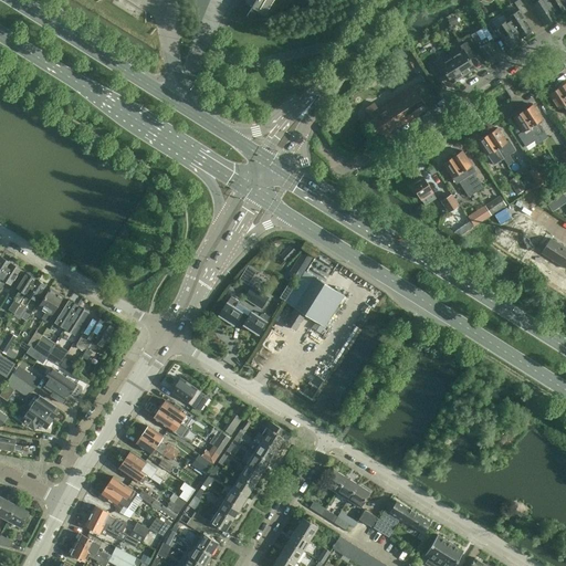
[(244,0),(245,3),(252,8),(247,16),(251,19),(257,10),(264,14),(273,0),(244,0)]
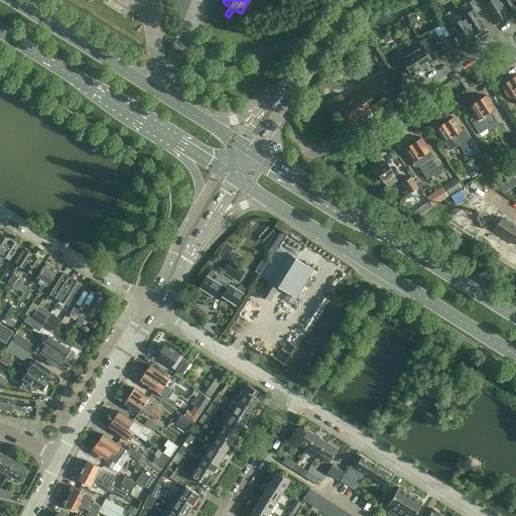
[(481,10),(474,0),(472,0),(469,2),(473,9),(462,17),(475,37),(474,35),(478,33),(480,33),(484,31),(485,28),(486,28),(476,13),(481,10)]
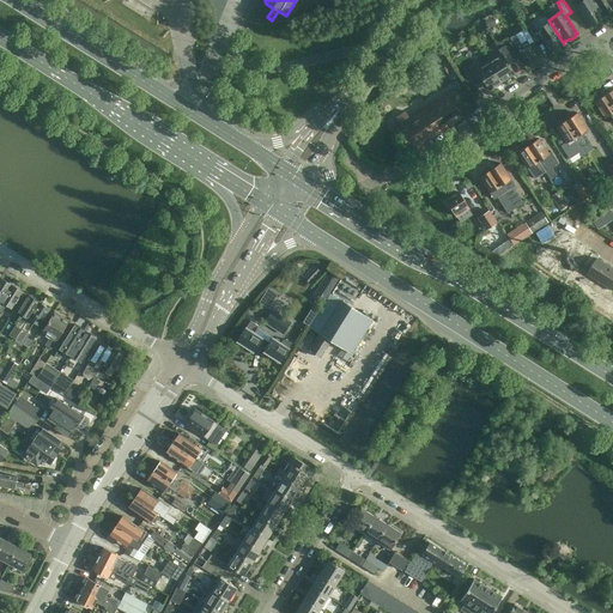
[(604,19),(590,0),(583,0),(575,5),(571,0),(563,0),(571,12),(577,8),(589,28),(590,28),(593,28),(598,25),(599,22),(604,19)]
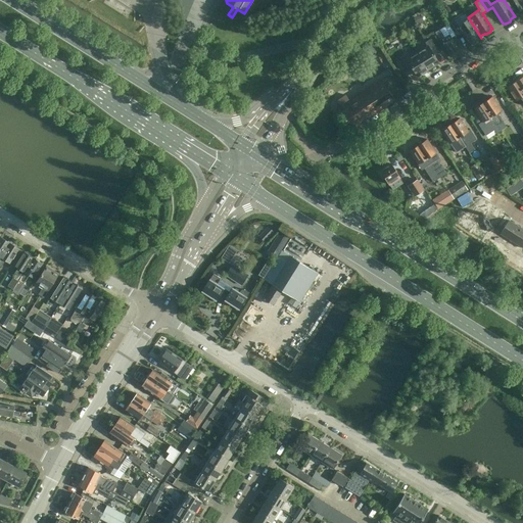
[(504,0),(515,16),(515,15),(514,14),(518,11),(520,12),(522,10),(522,2),(521,0),(504,0)]
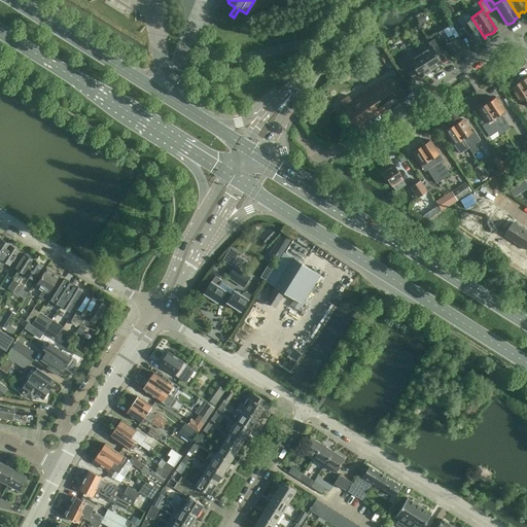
[(452,25),(459,36),(464,33),(472,46),(473,45),(477,45),(480,43),(481,41),(485,38),(471,18),(472,20),(461,27),(457,21),(452,25)]
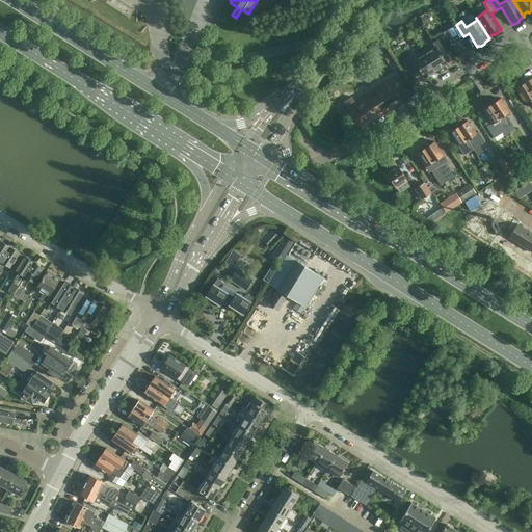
[(447,42),(448,42),(458,59),(468,53),(457,35),(452,38),(447,31),(442,33),(447,42)]
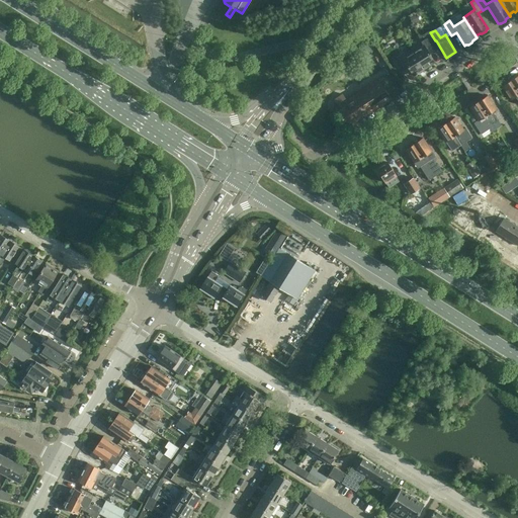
[(413,52),(424,71),(430,67),(430,66),(434,63),(429,55),(434,51),(426,38),(421,42),(423,46),(413,52)]
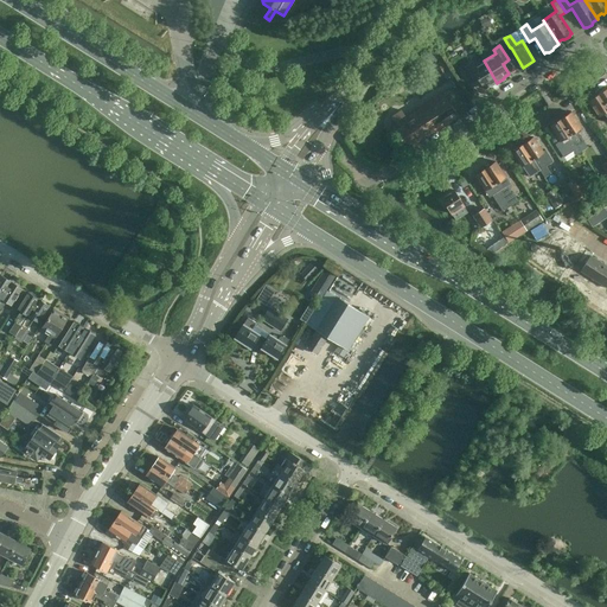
[(497,83),(484,61),(472,68),(470,64),(464,68),(472,82),(478,78),(484,89),(490,85),(491,87),(497,83)]
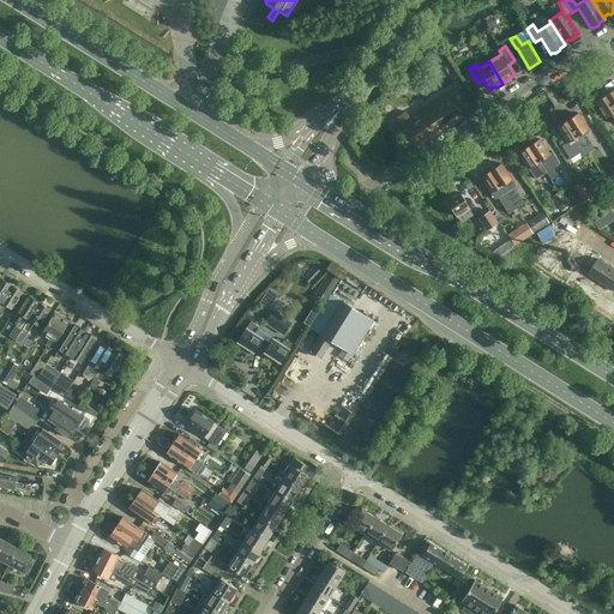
[(455,71),(450,62),(444,65),(445,67),(444,68),(447,74),(455,71)]
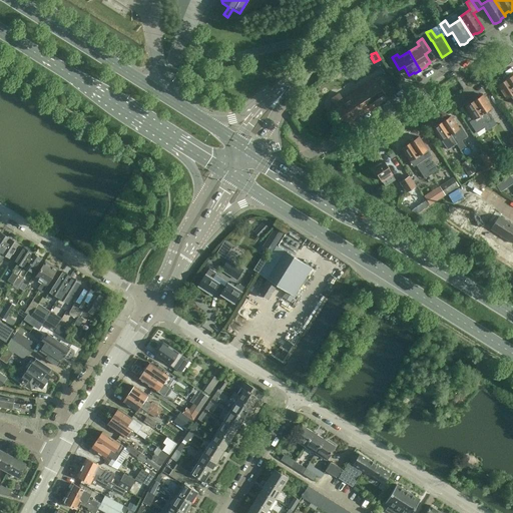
[(361,115),(387,98),(386,97),(386,96),(375,79),(343,100),(340,95),(332,100),(335,105),(331,107),(343,125),(360,114),(361,115)]
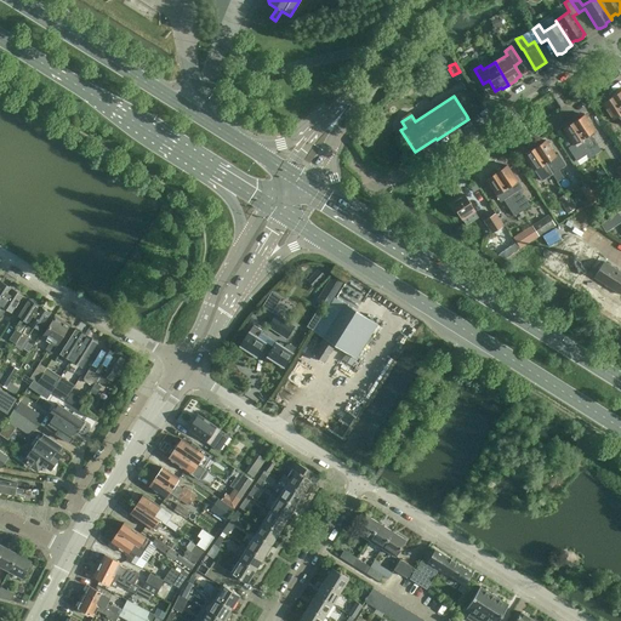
[(620,109),(613,97),(603,104),(613,119),(617,115),(620,120),(620,109)]
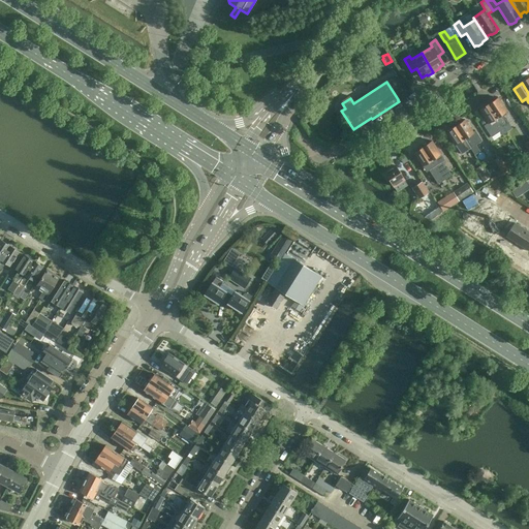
[(488,103),(503,126),(507,123),(501,115),(506,112),(497,98),(493,100),(492,100),(489,102),(489,103),(488,103)]
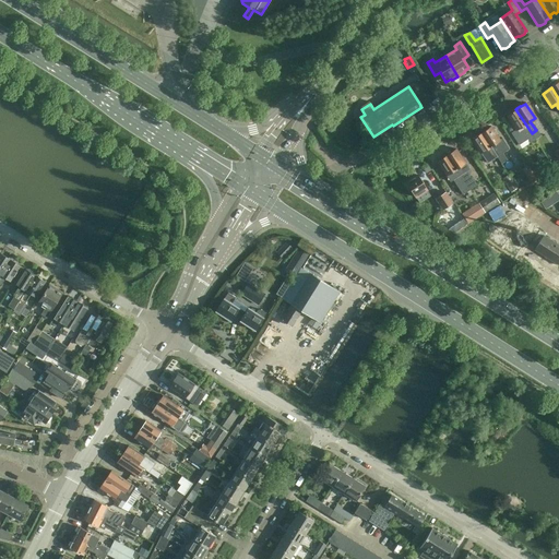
[(532,133),(515,109),(515,110),(514,110),(511,111),(511,113),(506,116),(515,130),(511,133),(519,145),(528,139),(531,143),(535,140),(532,133)]
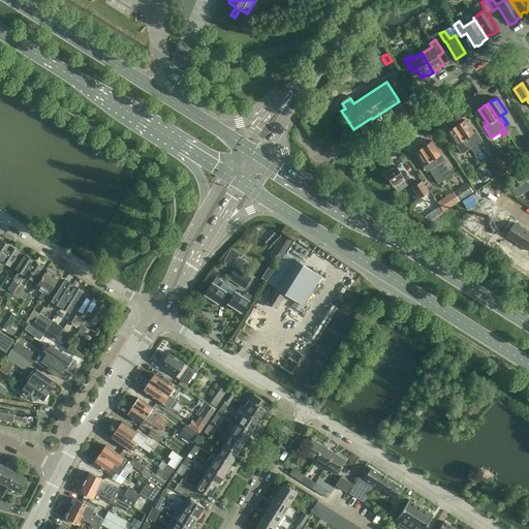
[(456,126),(471,149),(475,155),(479,152),(475,146),(481,142),(475,131),(473,132),(465,120),(461,122),(460,122),(457,124),(457,125),(456,126)]
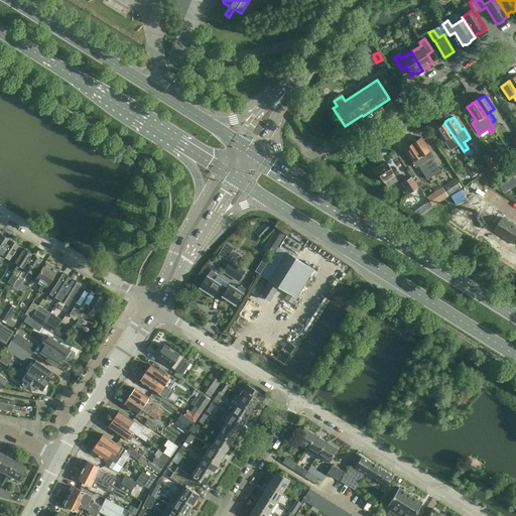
[(435,128),(450,151),(460,145),(444,123),(443,123),(442,123),(439,124),(439,126),(435,128)]
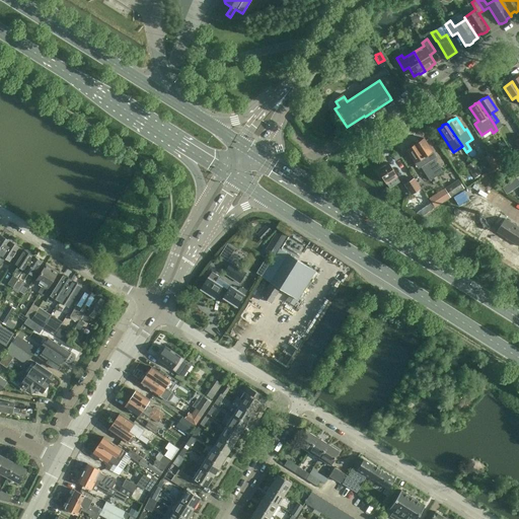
[(415,144),(436,176),(443,172),(438,164),(437,165),(433,159),(436,157),(432,151),(424,138),(420,141),(418,141),(416,142),(416,144),(415,144)]
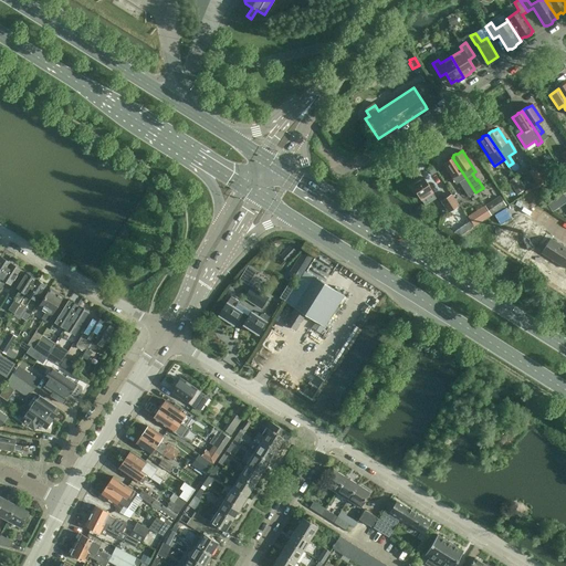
[(475,192),(452,157),(451,158),(450,157),(448,159),(447,160),(442,164),(451,178),(456,185),(459,182),(468,198),(475,192)]
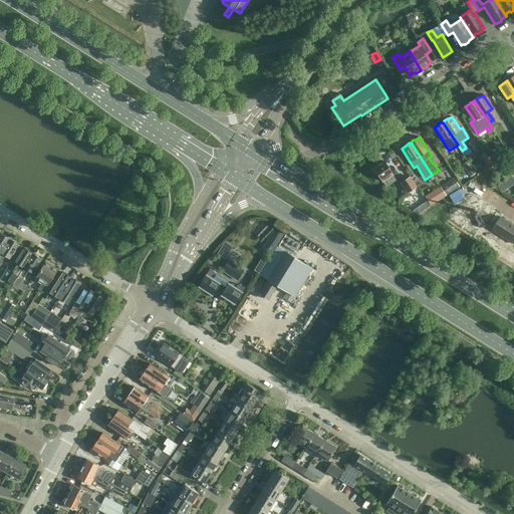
[(475,160),(483,173),(494,166),(485,153),(475,160)]
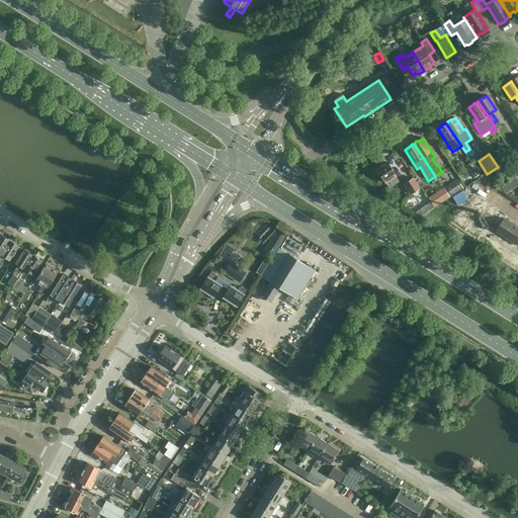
[(492,157),(497,165),(502,162),(497,154),(492,157)]
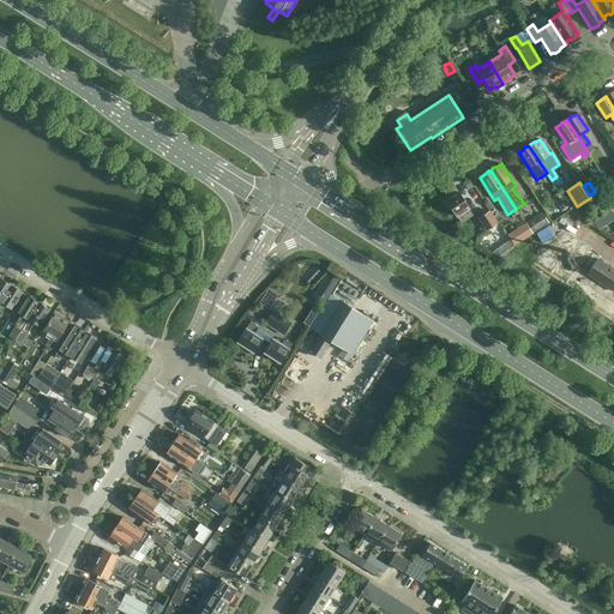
[(451,209),(457,217),(469,209),(458,192),(453,196),(452,194),(447,198),(446,199),(444,202),(449,210),(451,209)]
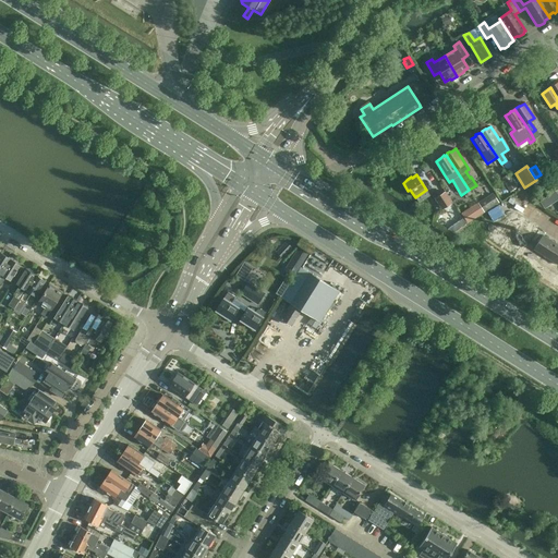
[(516,189),(507,174),(501,179),(510,193),(516,189)]
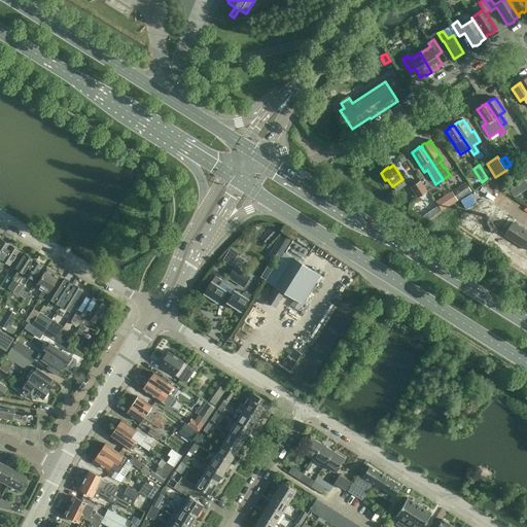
[(420,181),(410,187),(417,198),(427,191),(420,181)]
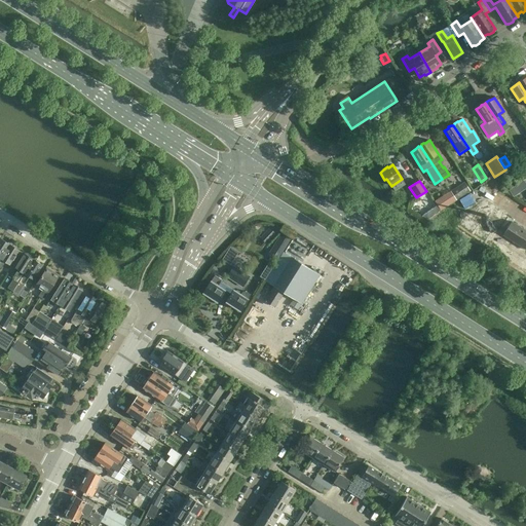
[(525,184),(523,181),(509,190),(513,196),(525,187),(525,184)]
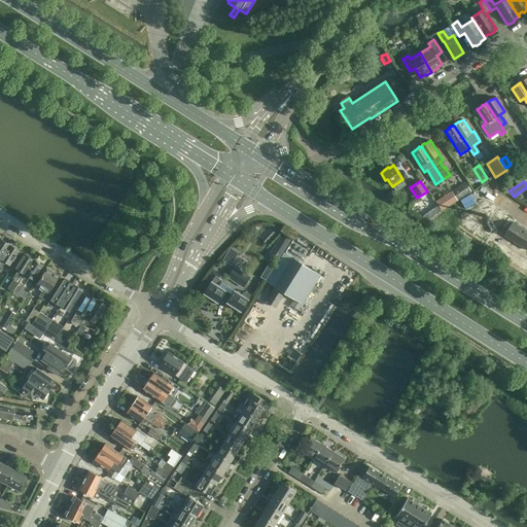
[(457,200),(463,196),(464,197),(470,191),(465,183),(458,187),(452,190),(457,200)]
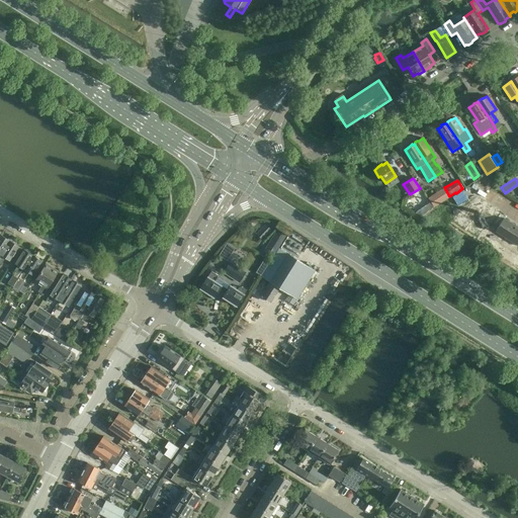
[(437,195),(430,200),(434,206),(448,198),(442,189),(436,193),(437,195)]
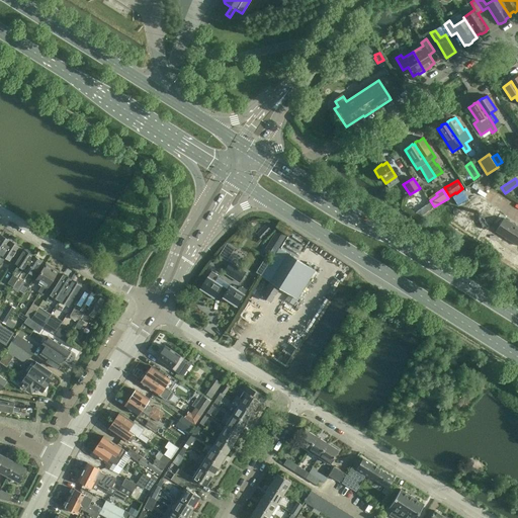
[(463,210),(457,221),(467,227),(469,224),(477,228),(478,226),(487,231),(497,216),(488,209),(490,207),(477,199),(476,198),(467,212),(463,210)]
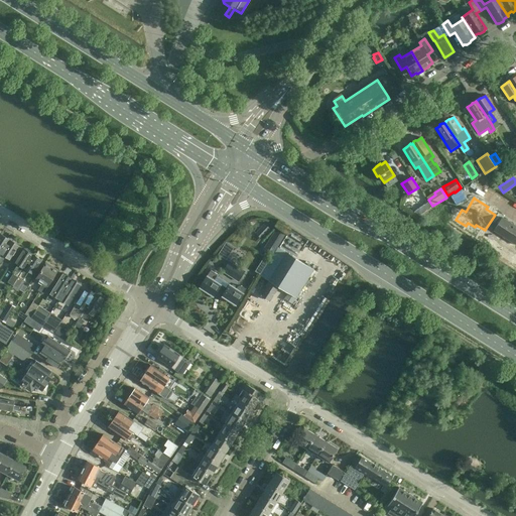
[(515,226),(502,218),(494,231),(515,245),(515,226)]
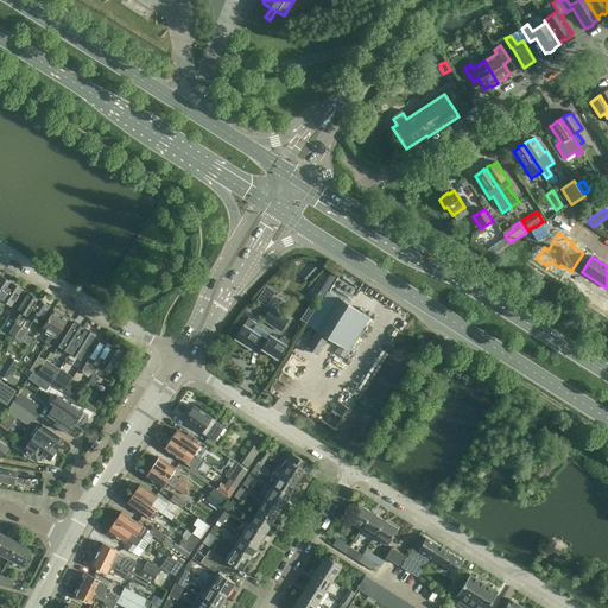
[(311,264),(301,274),(308,282),(317,271),(311,264)]
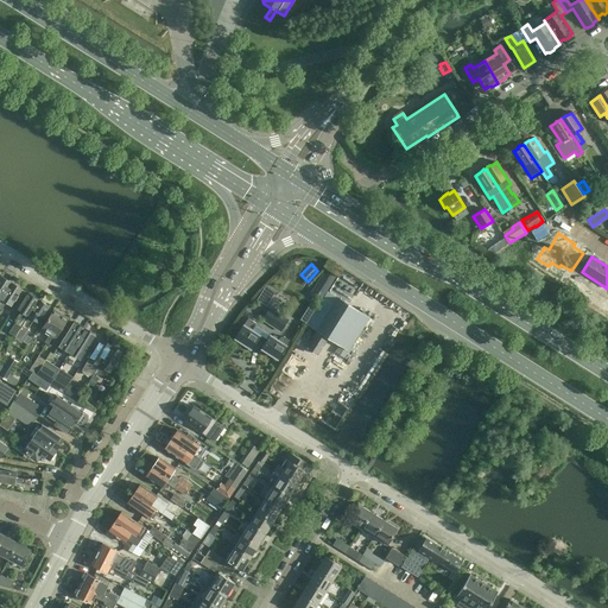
[(327,268),(309,297),(318,303),(336,274),(327,268)]
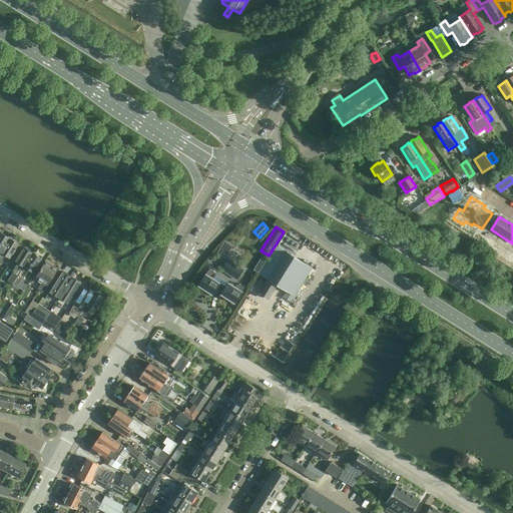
[(0,251),(0,252),(9,238),(0,233),(0,251)]
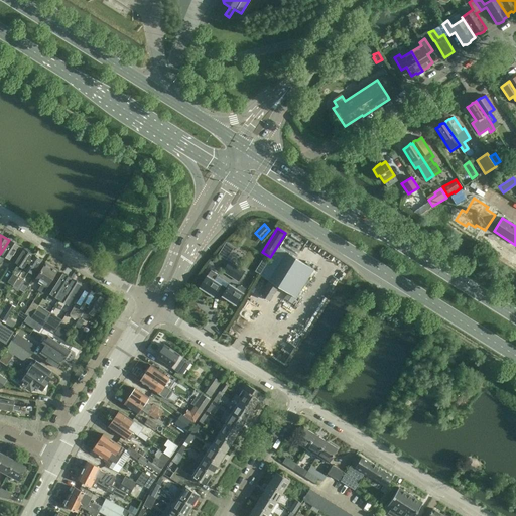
[(0,253),(0,264),(5,257),(9,260),(18,246),(9,240),(0,254),(0,253)]
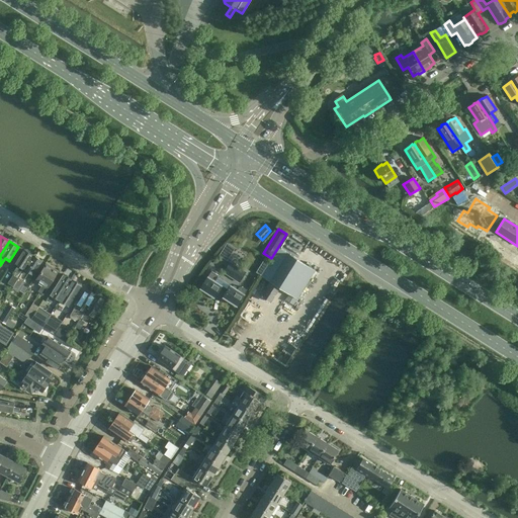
[(260,296),(270,303),(279,287),(289,294),(285,299),(292,305),(314,272),(287,254),(278,248),(261,276),(270,281),(260,296)]
